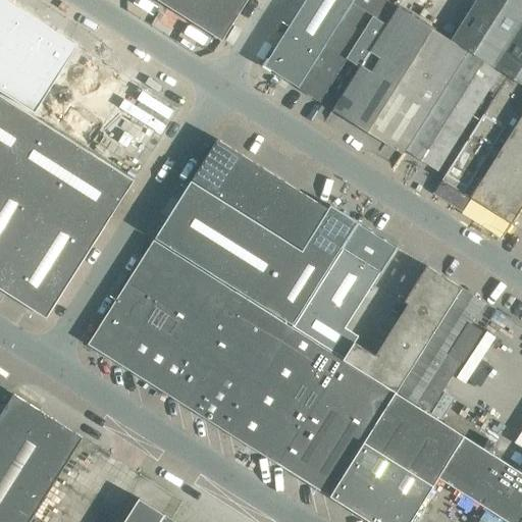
[(3,0),(0,0),(0,91),(37,115),(81,48),(3,0)]
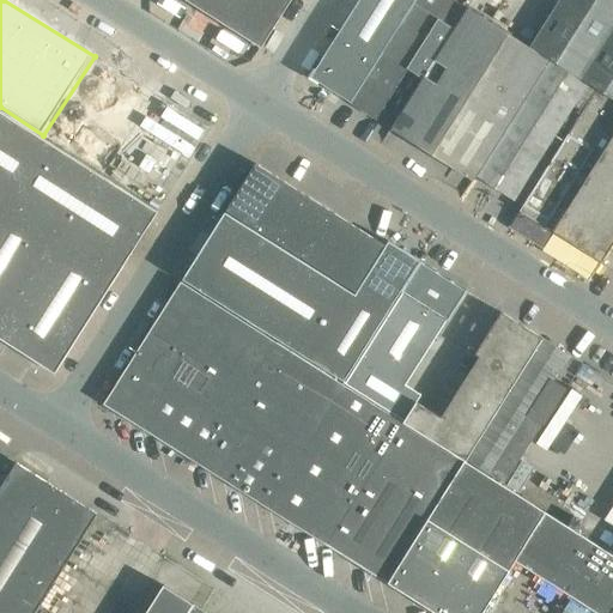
[(184,0),(261,48),(290,0),(184,0)]
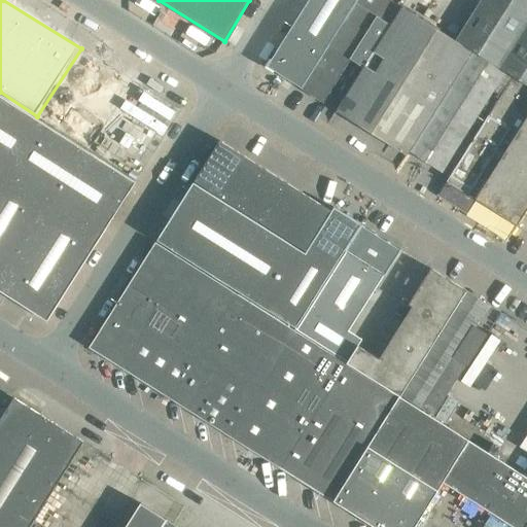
[(308,0),(266,67),(301,89),(356,0),(308,0)]
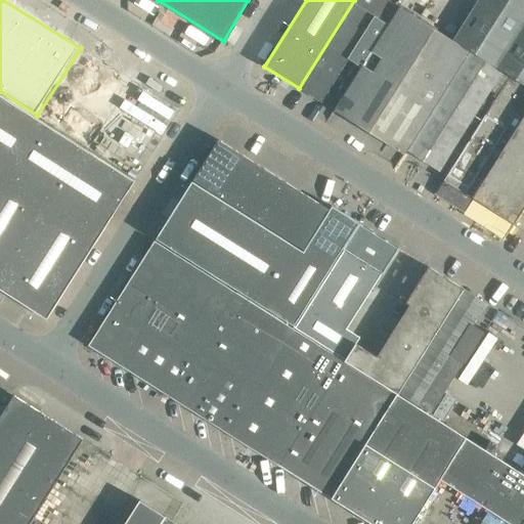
[(347,58),(360,68),(398,8),(385,0),(354,0),(299,88),(319,101),(347,58)]
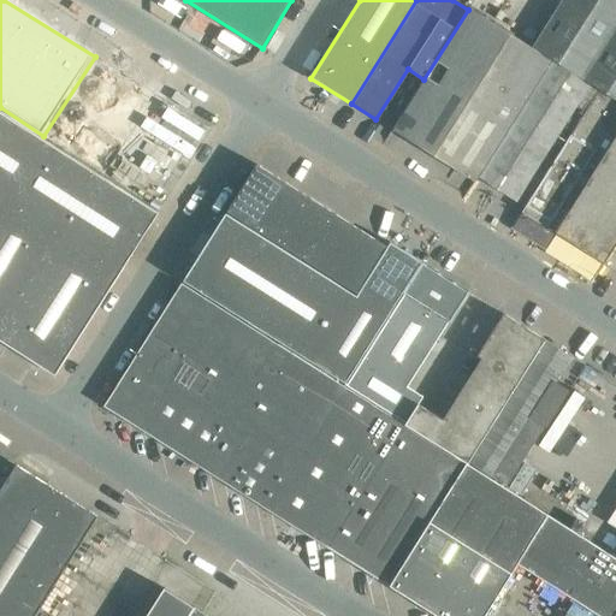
[(581,78),(615,22),(615,0),(562,0),(532,48),(552,60),(581,78)]
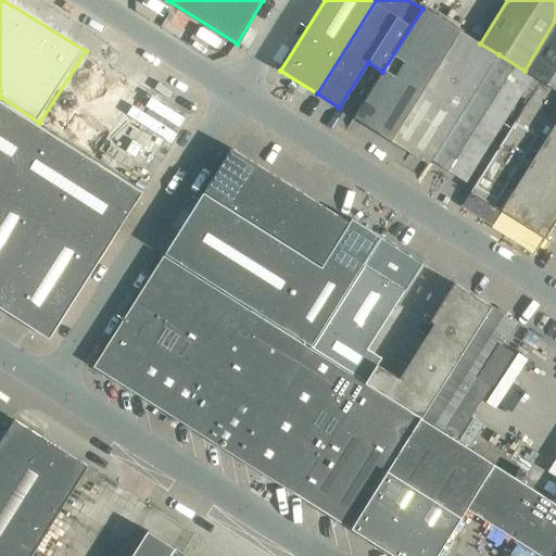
[(354,117),(428,163),(429,160),(431,161),(498,54),(480,43),(424,8),(422,9),(382,72),(354,117)]
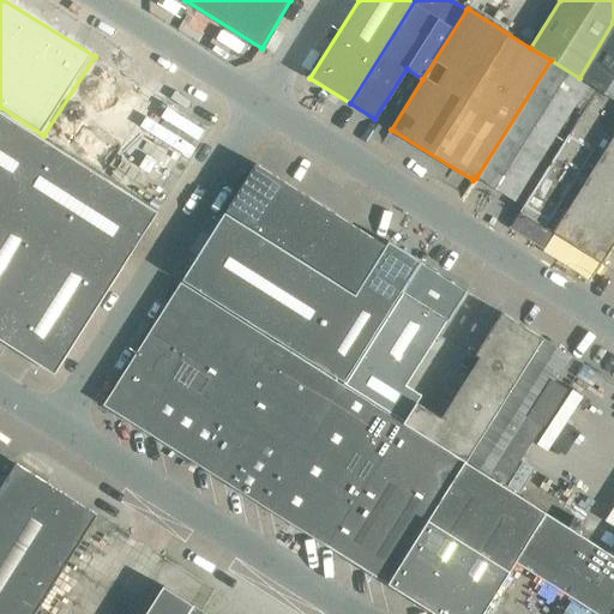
[(588,83),(596,89),(613,100),(613,22),(579,78),(588,83)]
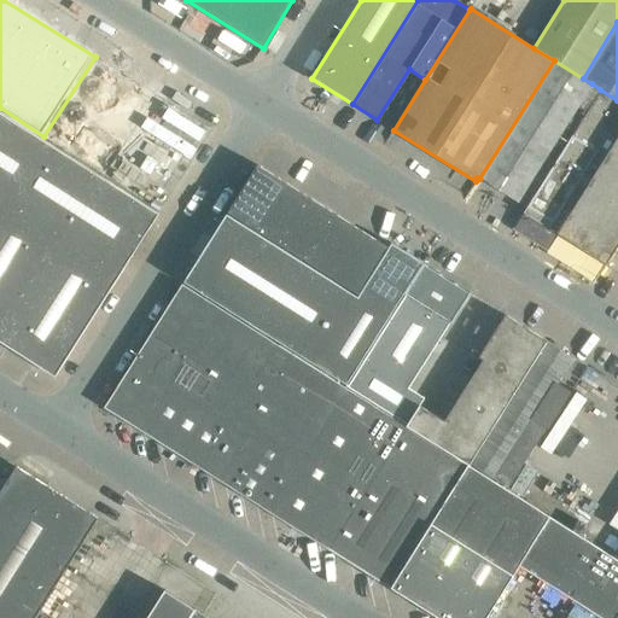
[(517,202),(592,83),(583,79),(554,60),(479,179),(517,202)]
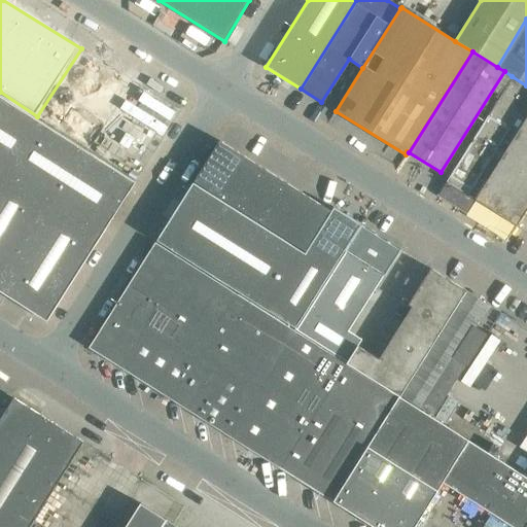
[(526,114),(526,85),(512,76),(437,195),(462,210),(465,204),(469,206),(526,114)]
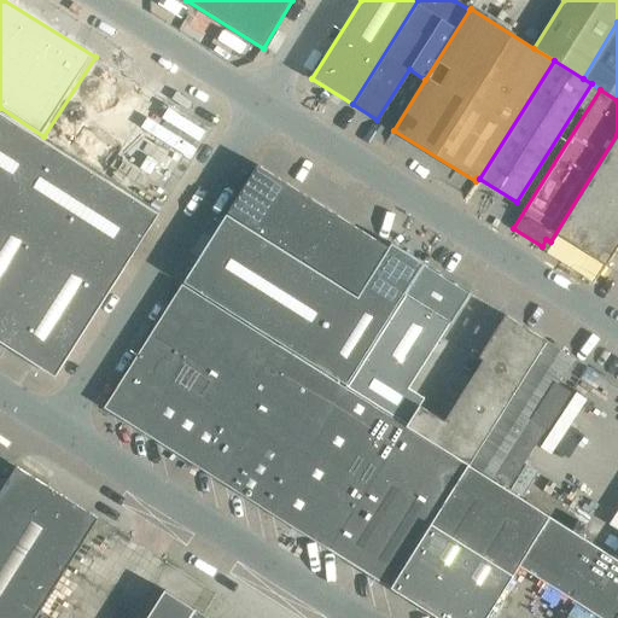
[(158,214),(0,112),(0,342),(54,377),(158,214)]
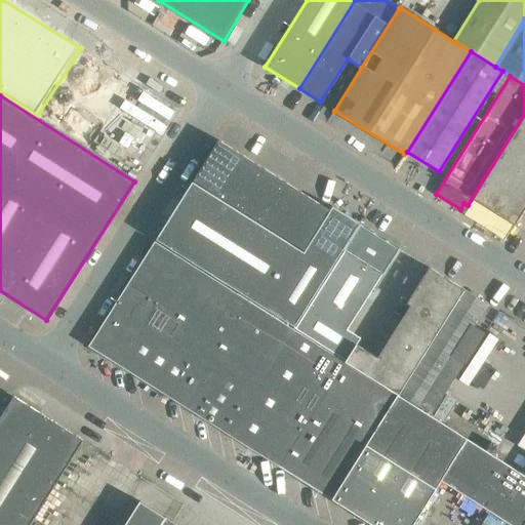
[(512,135),(524,143),(524,114),(524,115),(512,135)]
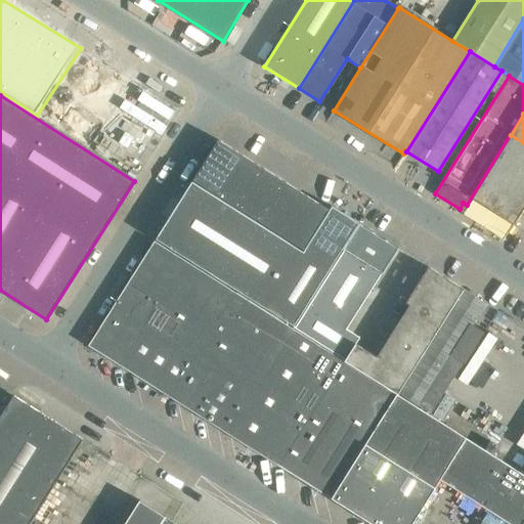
[(523,171),(523,142),(511,135),(498,156),(519,169),(523,171)]
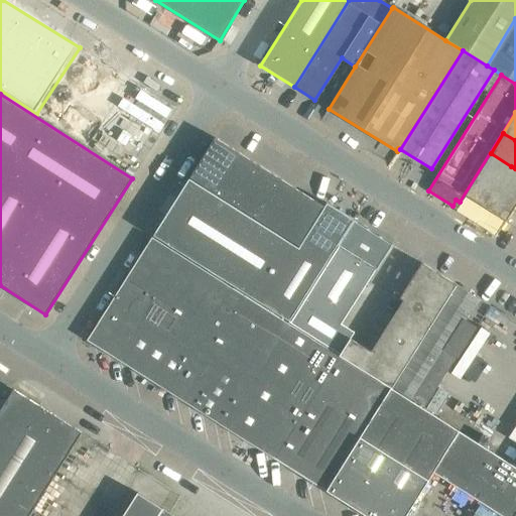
[(237,151),(215,138),(189,177),(212,191),(237,151)]
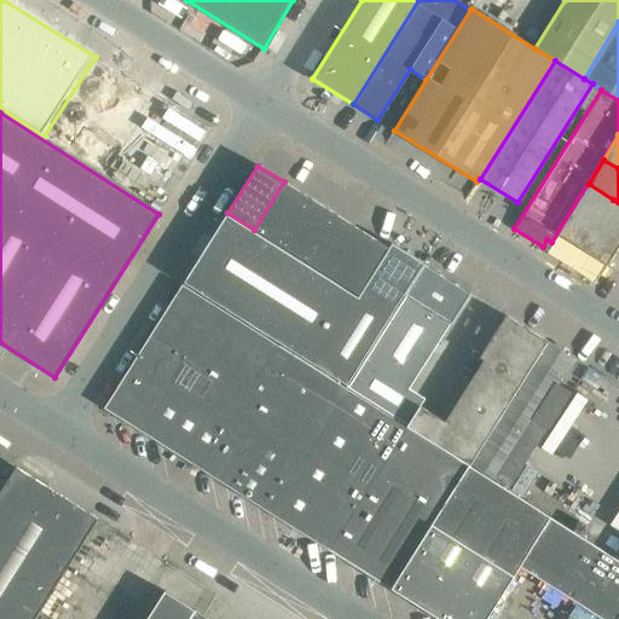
[(310,198),(284,181),(254,230),(279,246),(310,198)]
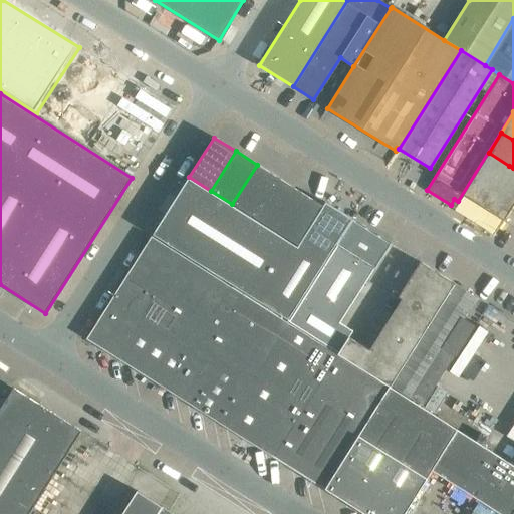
[(463,194),(483,207),(509,166),(489,153),(463,194)]
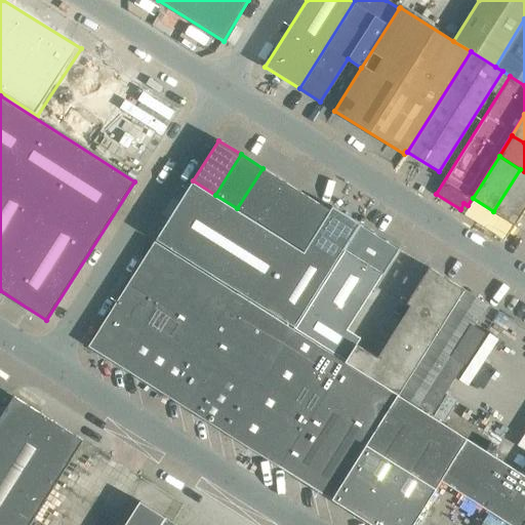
[(258,223),(284,182),(263,168),(237,208),(258,223)]
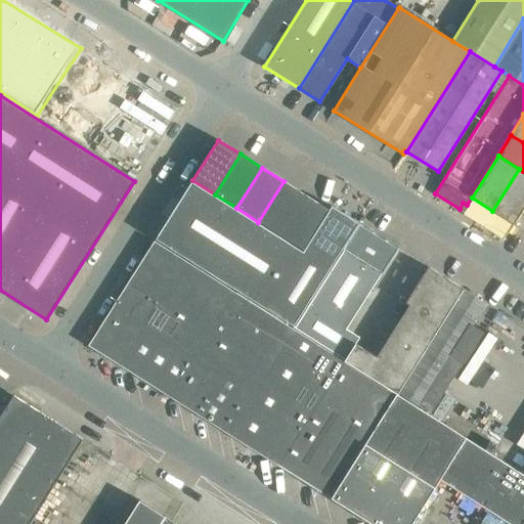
[(492,211),(513,224),(523,206),(523,171),(519,169),(492,211)]
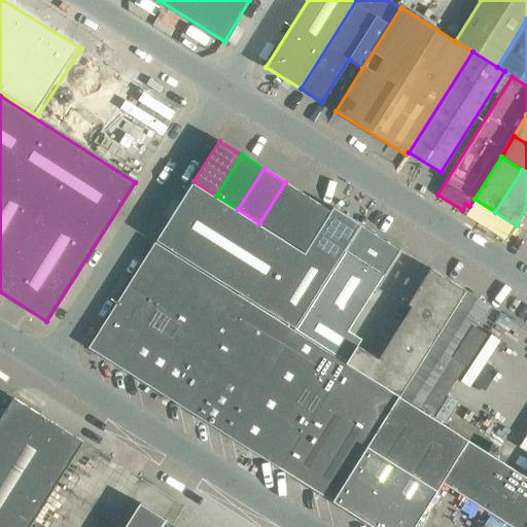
[(307,196),(285,182),(259,223),(282,237),(307,196)]
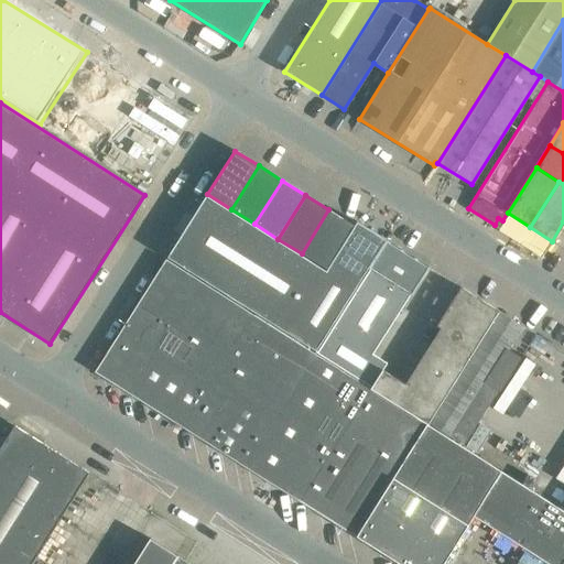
[(326,271),(206,196),(167,257),(315,350),(386,240),(357,221),(326,271)]
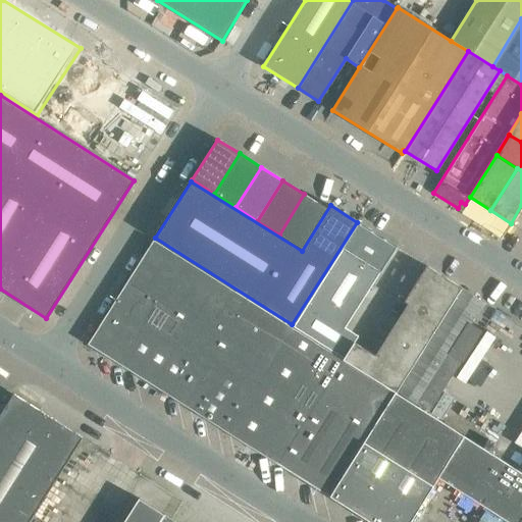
[(302,249),(327,209),(304,194),(279,235),(302,249)]
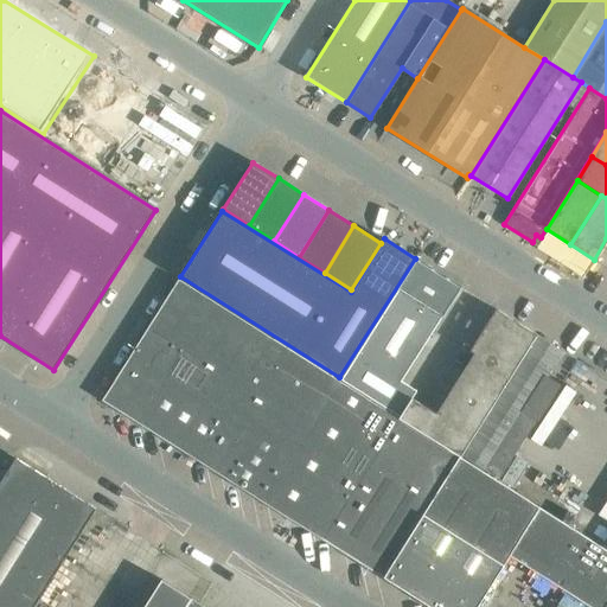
[(400,416),(411,398),(416,390),(401,381),(442,317),(461,287),(460,287),(416,260),(416,259),(415,259),(340,377),(339,377),(339,378),(400,416)]
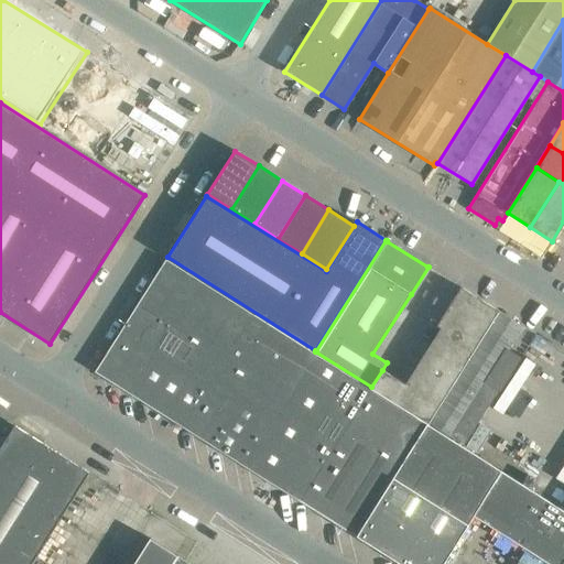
[(301,500),(371,389),(166,259),(96,371),(301,500)]
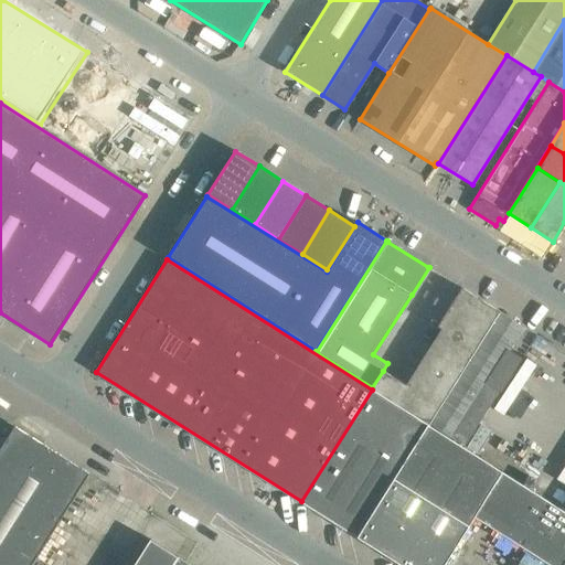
[(441,328),(457,338),(480,299),(461,287),(437,327),(440,329),(441,328)]
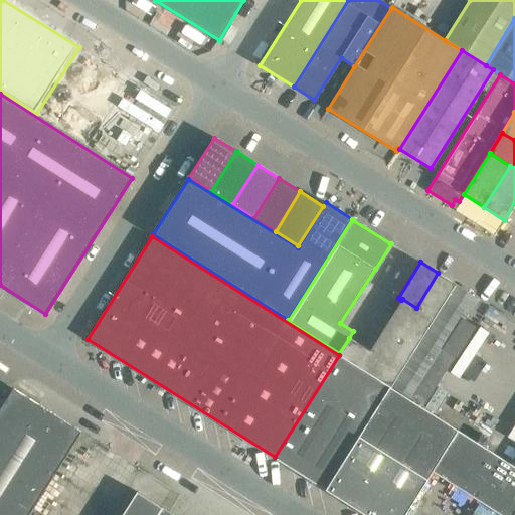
[(456,284),(438,273),(416,308),(434,319),(456,285),(456,284)]
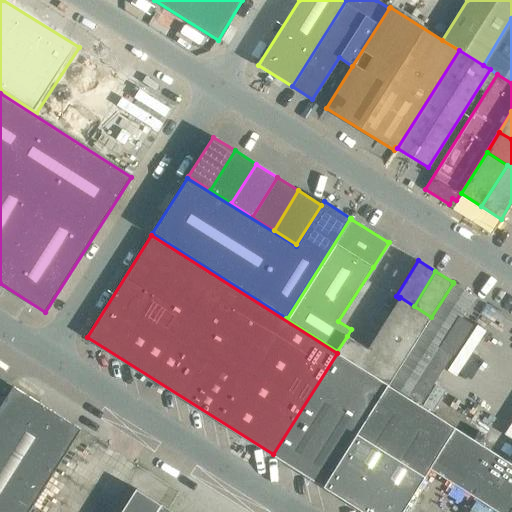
[(409,351),(398,369),(389,384),(421,404),(452,355),(441,348),(474,296),(453,283),(431,317),(420,334),(409,351)]
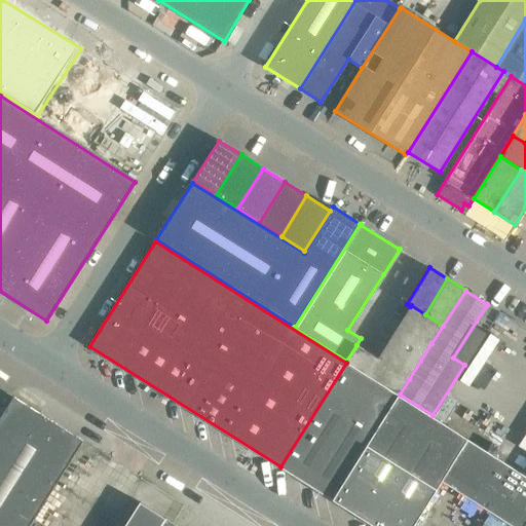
[(410,306),(400,323),(431,343),(443,326),(425,314),(411,305),(410,306)]
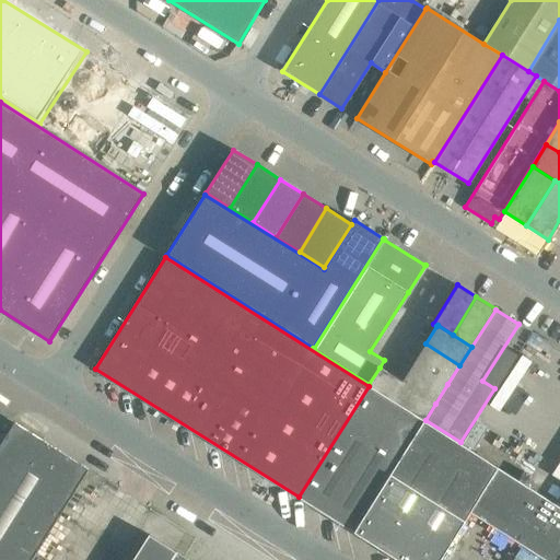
[(426,343),(413,362),(447,384),(459,365),(426,343)]
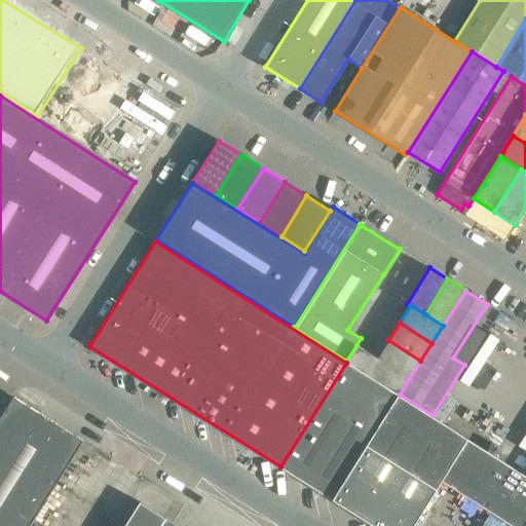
[(377,359),(409,379),(420,361),(388,340),(377,358),(377,359)]
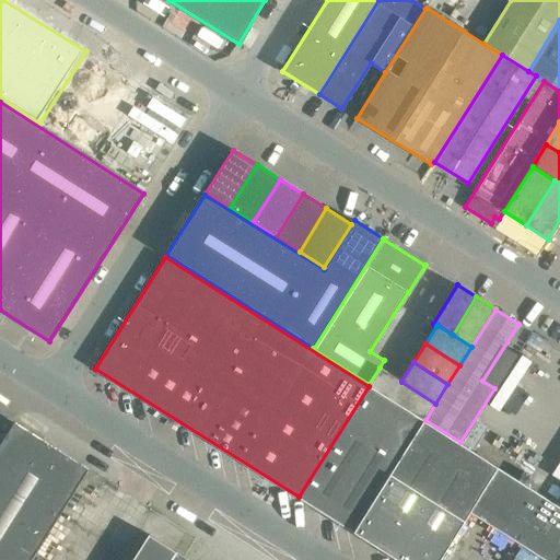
[(426,420),(435,404),(401,382),(401,381),(380,368),(369,384),(426,420)]
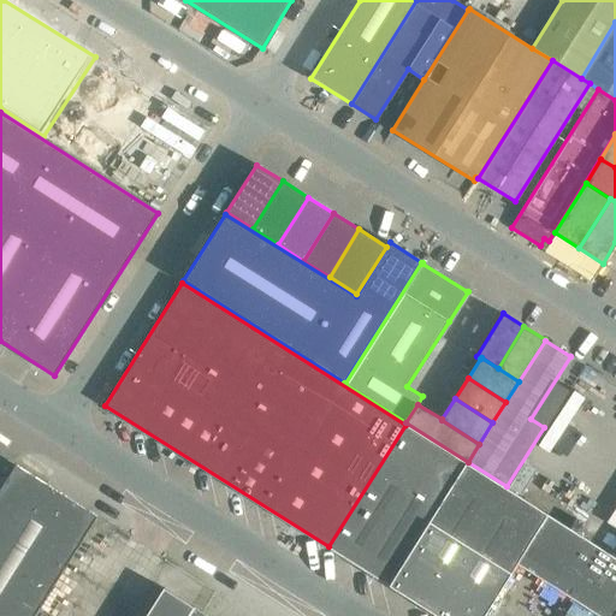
[(406,425),(329,546),(389,586),(412,550),(466,463),(406,425)]
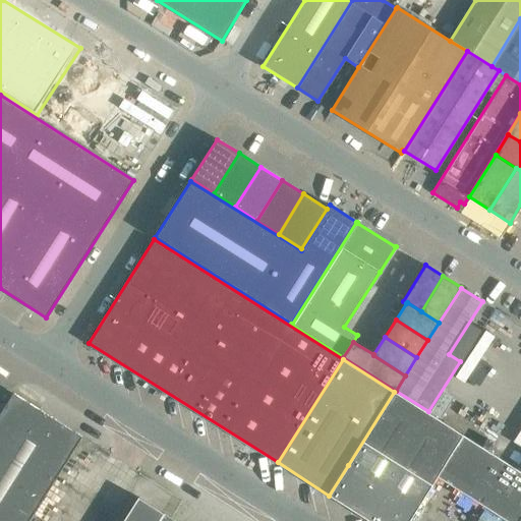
[(520,520),(520,471),(394,392),(348,465),(329,496),(369,520),(408,520),(437,476),(506,520),(520,520)]
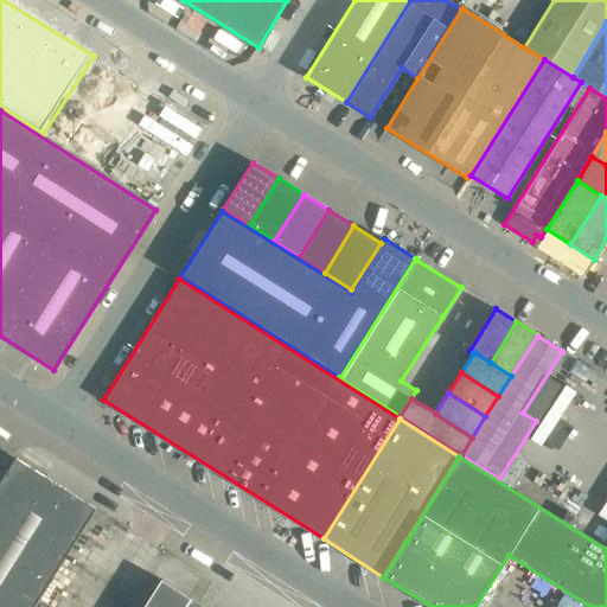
[(595,457),(567,515),(579,519),(606,461),(595,457)]
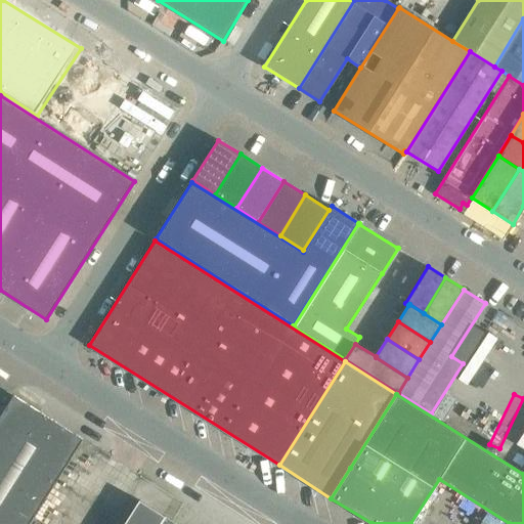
[(0,523),(28,523),(83,438),(13,395),(0,416),(0,523)]
